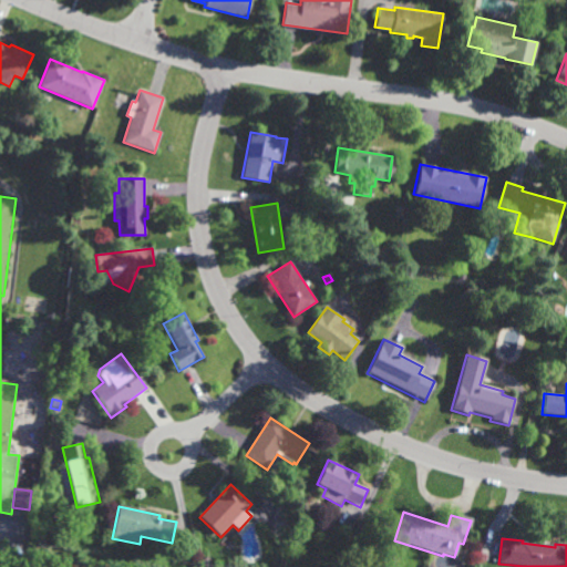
[(229,550),(225,546),(229,542),(234,546),(229,550)]
